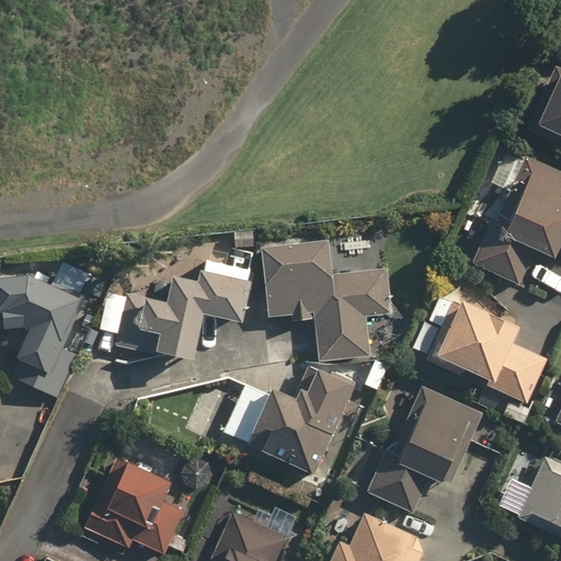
[(560,67),(557,65),(533,125),(560,136),(560,67)]
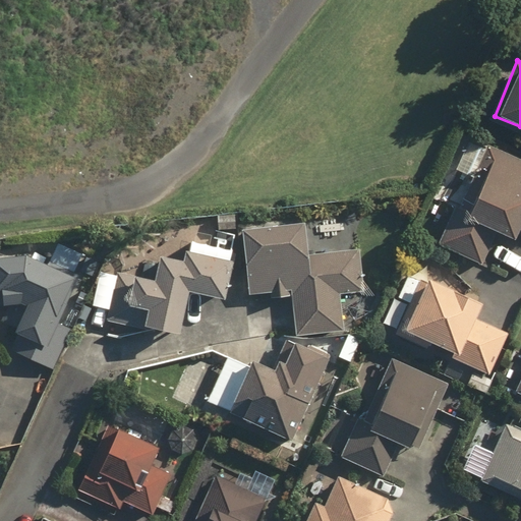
[(471,176),(443,243),(485,262),(498,234),(517,242),(520,233),(520,157),(488,143),(485,150),(468,142),(456,170),(471,176)]
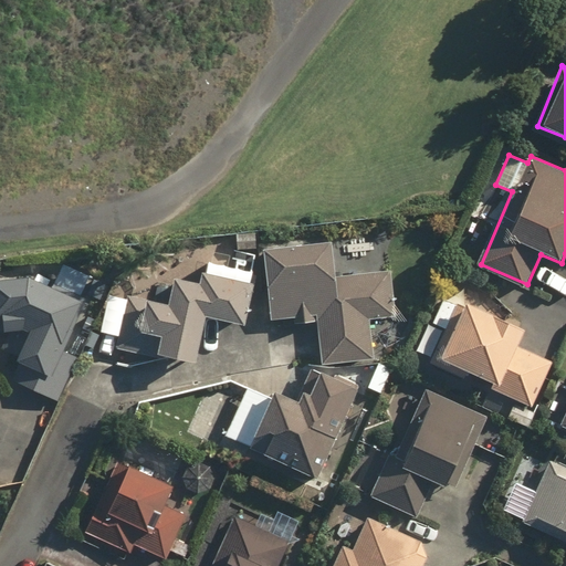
[(332,240),(262,247),(270,320),(292,317),(293,324),(318,322),(322,362),(375,357),(371,315),(394,314),(389,272),(335,276),(332,240)]
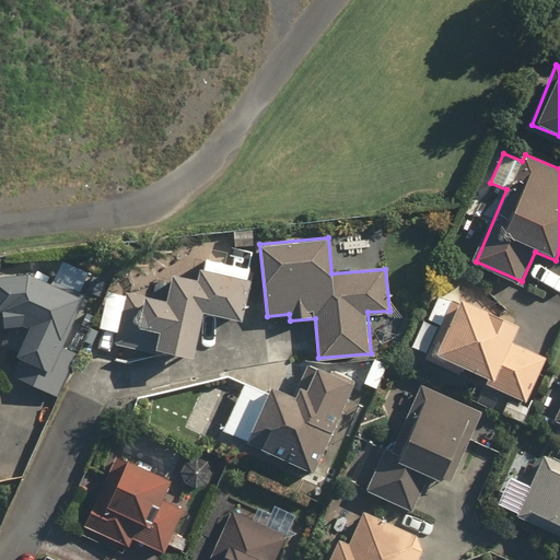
[(200,278),(171,273),(167,296),(108,288),(103,327),(116,328),(115,343),(195,354),(200,314),(244,319),(252,267),(203,260),(200,278)]
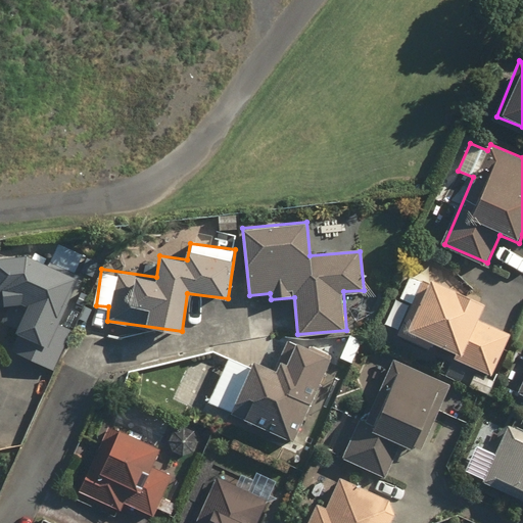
[(68,307),(83,274),(34,253),(0,254),(0,305),(26,304),(13,333),(26,339),(18,354),(55,370),(80,313),(68,307)]
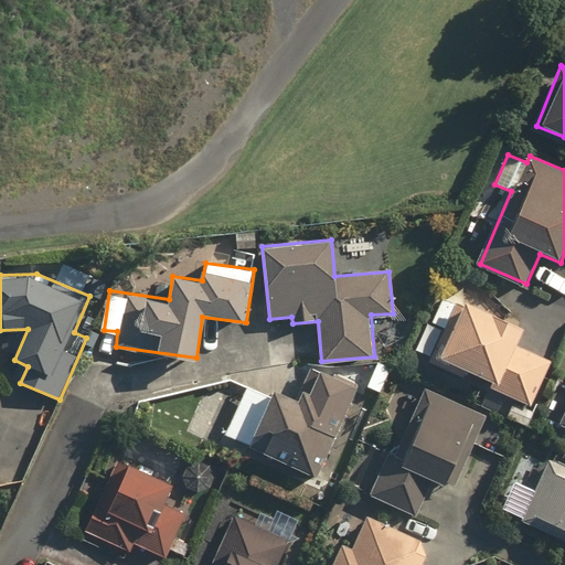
[(458,298),(456,304),(443,298),(432,320),(444,327),(428,359),(467,379),(470,371),(492,381),(489,386),(515,400),(507,418),(528,428),(544,395),(537,392),(552,362),(514,344),(522,329),(458,298)]
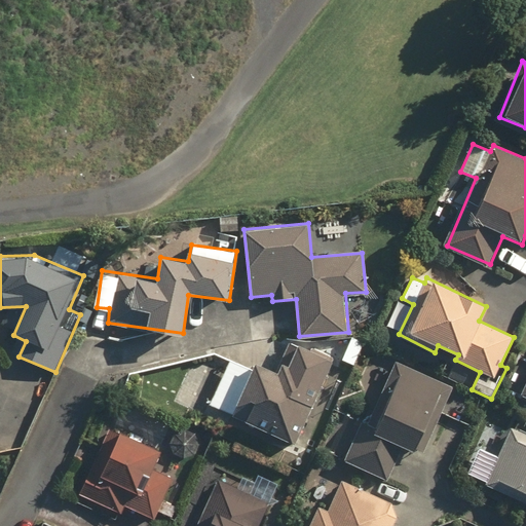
[(209,402),(294,444),(335,363),(292,341),(278,369),(260,360),(254,372),(229,360),(209,402)]
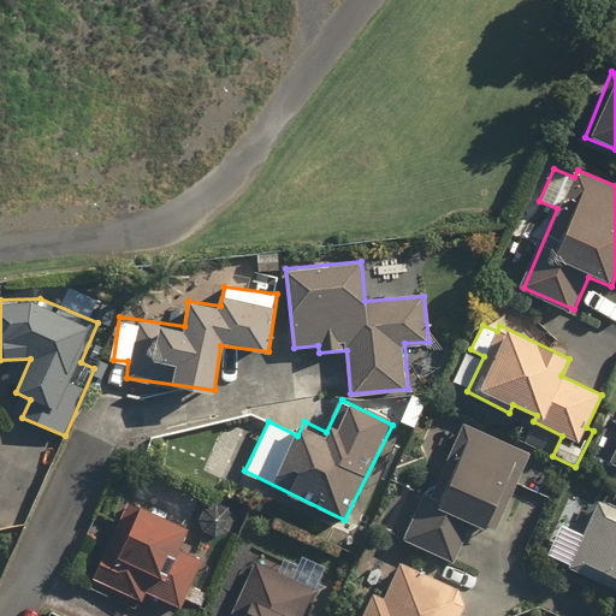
[(424,493),(403,540),(457,563),(474,526),(493,534),(529,452),(462,424),(431,496),(424,493)]
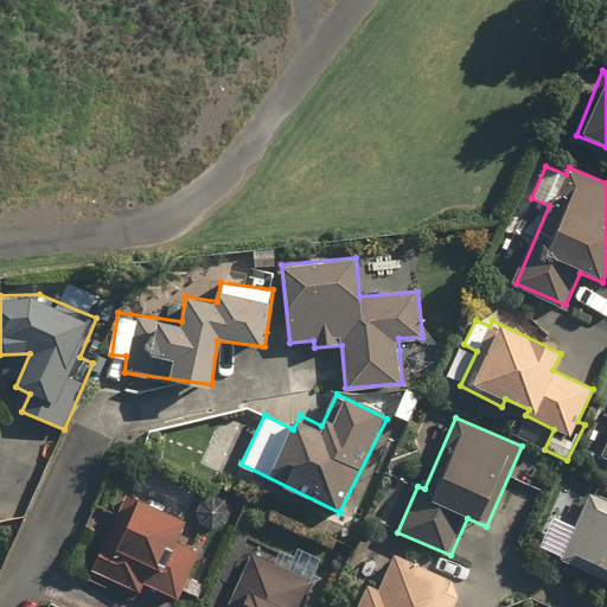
[(127,493),(93,572),(141,594),(146,585),(178,600),(200,549),(179,540),(187,521),(127,493)]
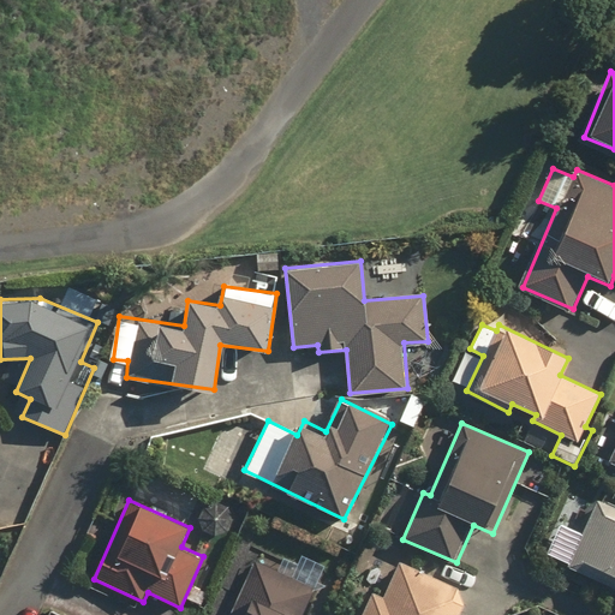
[(614,507),(601,501),(571,565),(614,585),(614,507)]
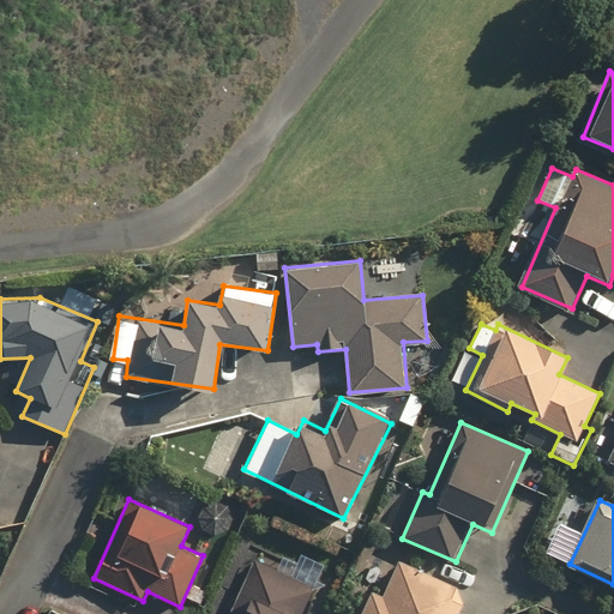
[(257,560),(232,613),(302,613),(325,567),(288,551),(280,570),(257,560)]
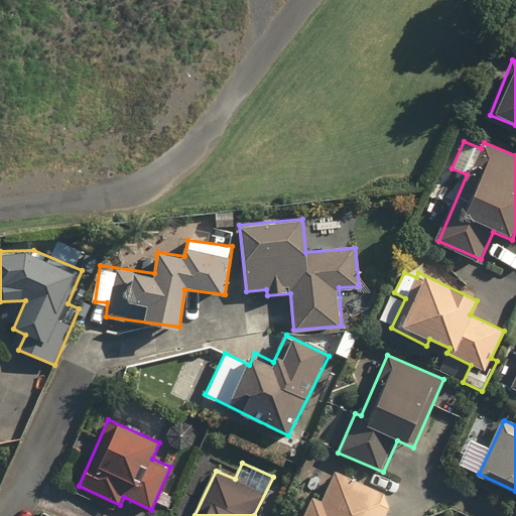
[(314,499),(305,515),(384,515),(392,499),(335,474),(321,502),(314,499)]
